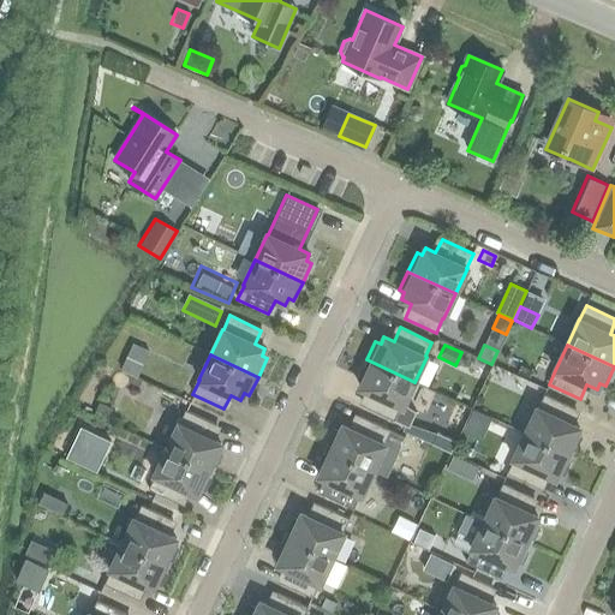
[(141,366),(126,359),(120,371),(136,378),(141,366)]
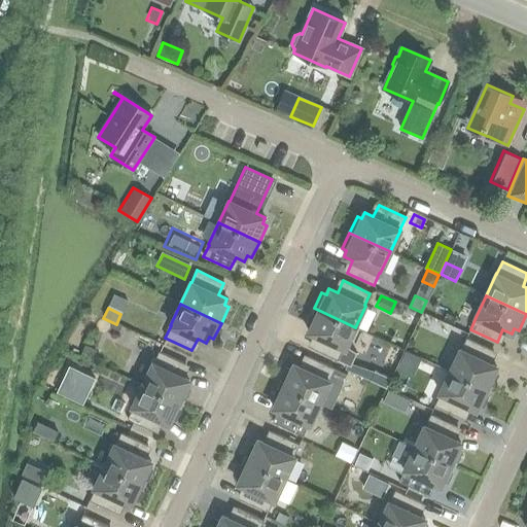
[(345,349),(355,327),(314,308),(307,324),(311,326),(309,332),(317,337),(312,348),(349,365),(355,353),(345,349)]
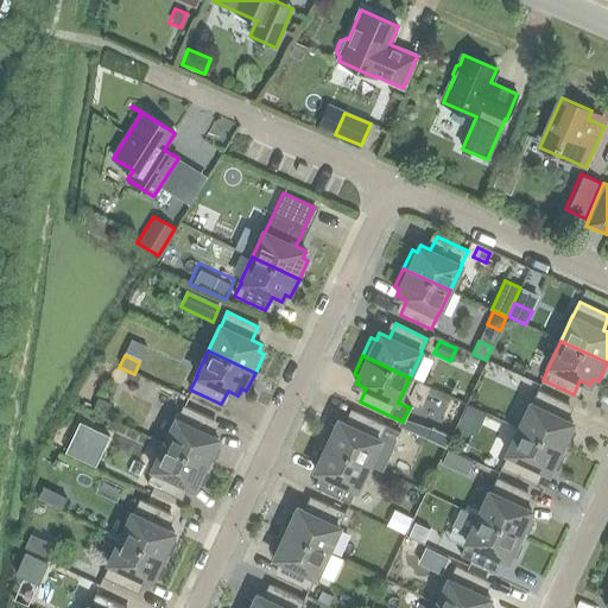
[(563,418),(569,404),(538,390),(532,404),(531,403),(519,429),(565,450),(575,432),(569,430),(572,423),(563,418)]
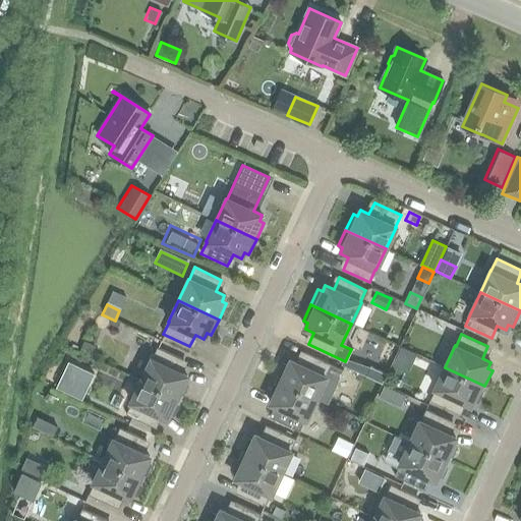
[(94,345),(82,340),(78,351),(90,355),(94,345)]
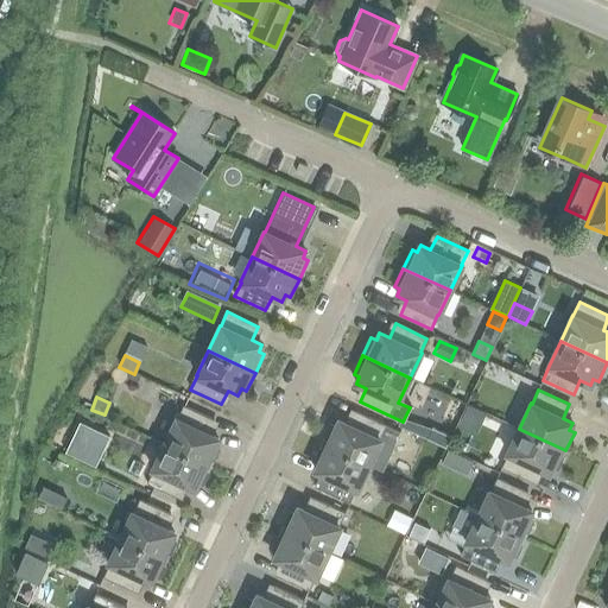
[(211,466),(220,448),(215,445),(217,438),(208,434),(214,420),(183,405),(177,419),(176,419),(164,444),(211,466)]
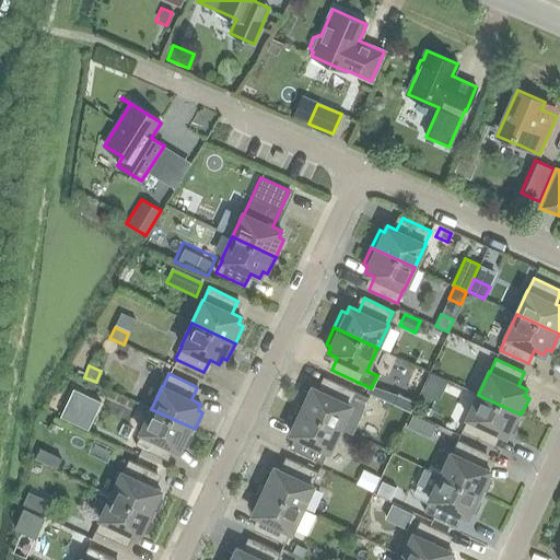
[(368,398),(356,392),(327,378),(321,392),(312,387),(308,393),(304,391),(296,408),(339,428),(352,434),(363,410),(362,409),(368,398)]
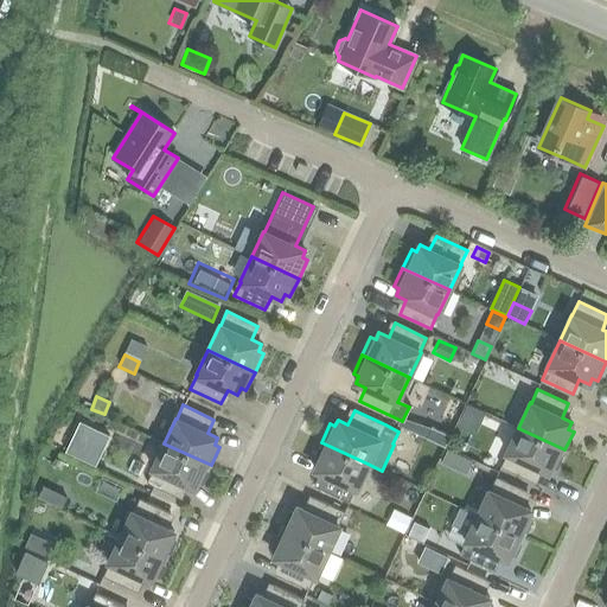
[(109,435),(80,422),(65,453),(95,467),(109,435)]
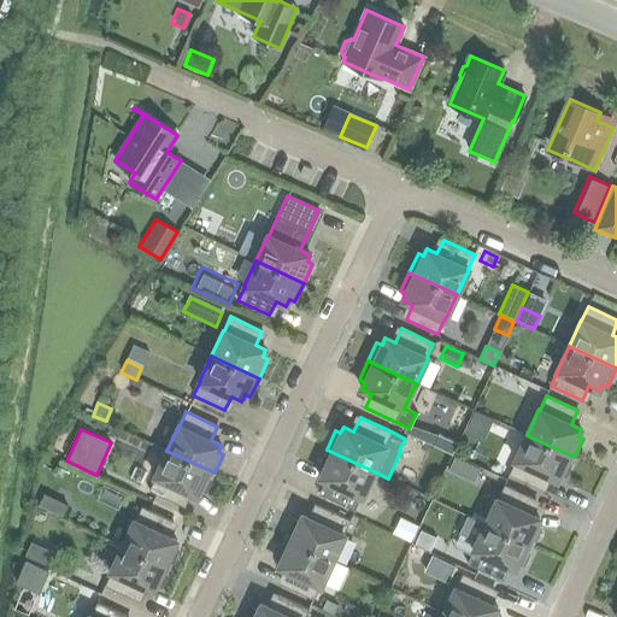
[(438,434),(433,446),(452,454),(457,444),(438,434)]
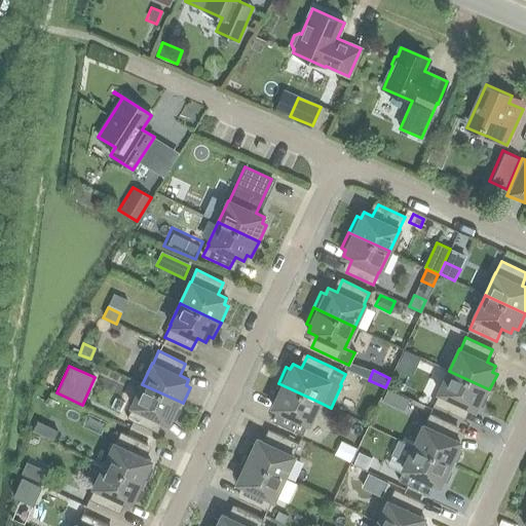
[(482,406),(489,389),(449,371),(439,392),(440,392),(434,405),(460,417),(466,405),(475,409),(478,404),(482,406)]
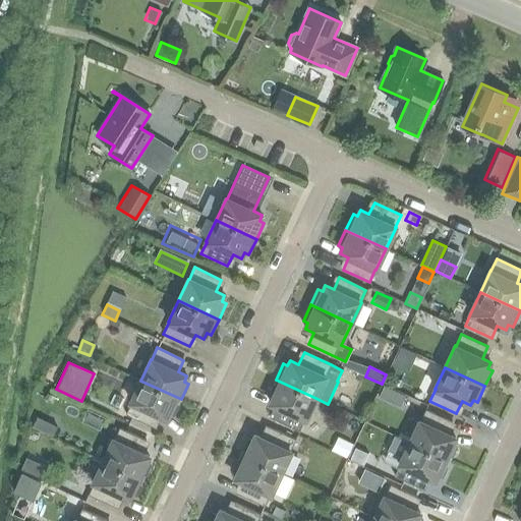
[(305,420),(315,398),(276,380),(268,396),(273,398),(270,403),(279,407),(273,419),(299,431),(305,419),(305,420)]
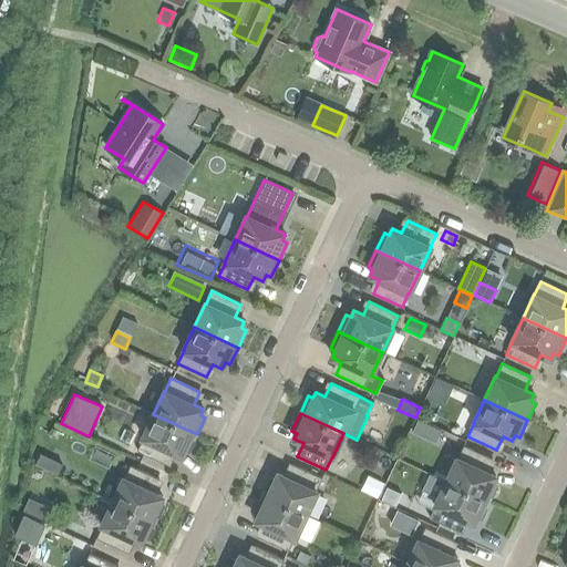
[(188,452),(197,434),(153,414),(142,437),(143,437),(137,451),(165,464),(172,452),(181,456),(184,450),(188,452)]
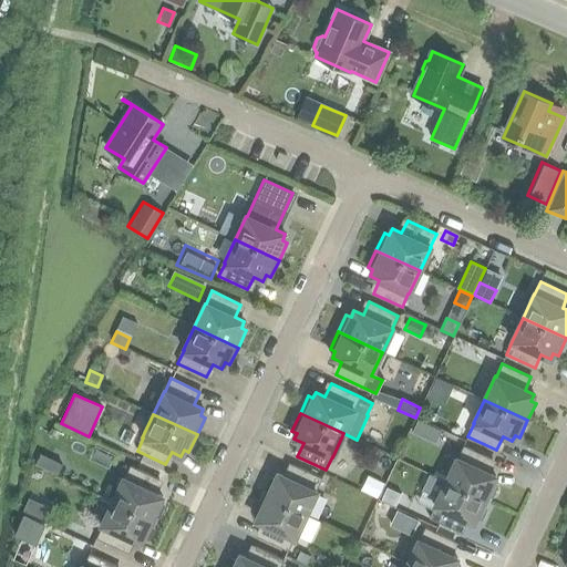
[(493,482),(495,476),(486,472),(492,459),(463,445),(457,459),(456,457),(445,482),(490,502),(497,485),(493,482)]
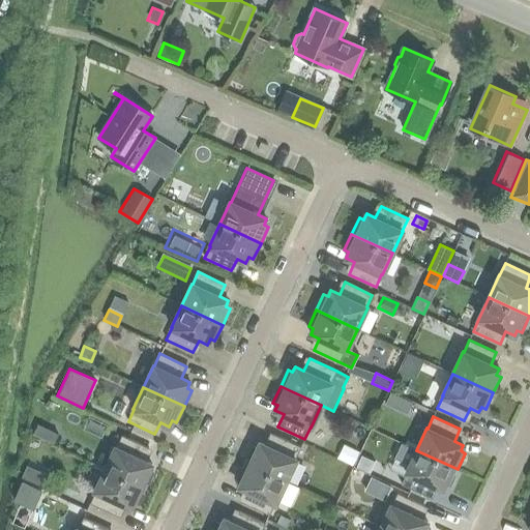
[(37,423),(33,434),(54,444),(59,434),(37,423)]
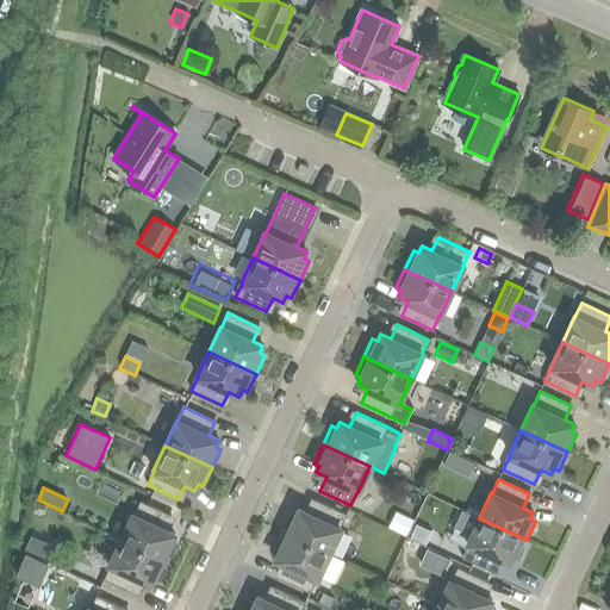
[(168,562),(176,543),(172,541),(174,534),(165,529),(170,516),(139,500),(134,515),(132,515),(120,540),(168,562)]
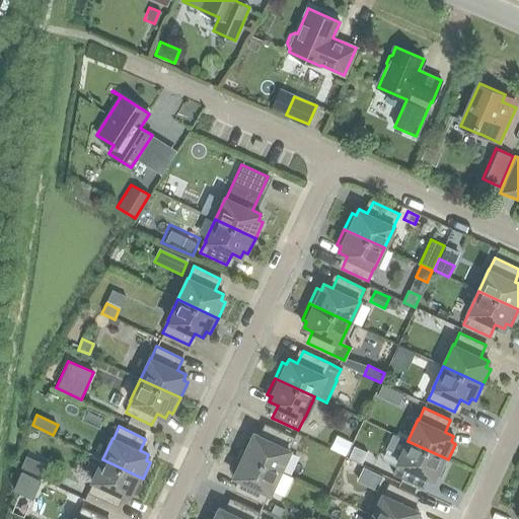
[(280,471),(290,450),(289,449),(295,438),(269,426),(263,437),(254,433),(251,439),(247,437),(239,452),(280,471)]
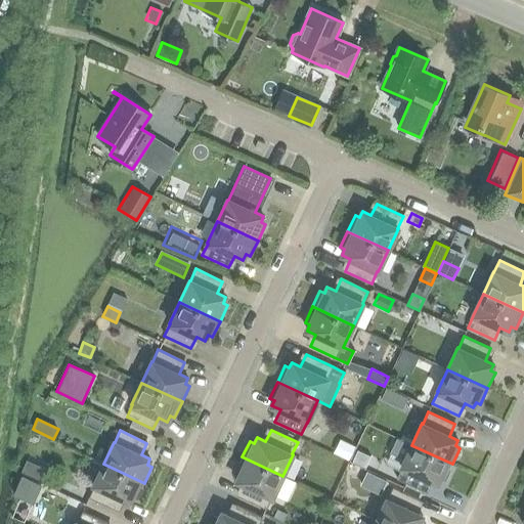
[(452,464),(411,445),(397,438),(390,452),(404,460),(401,467),(402,467),(396,479),(424,491),(429,479),(437,483),(440,478),(444,480),(452,464)]
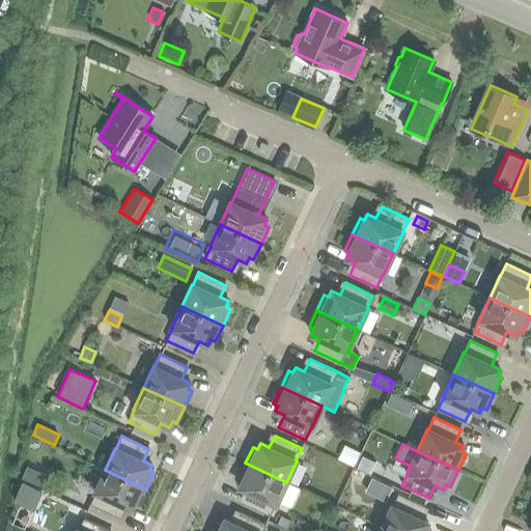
[(344,447),(338,460),(353,467),(359,455),(359,454),(344,447)]
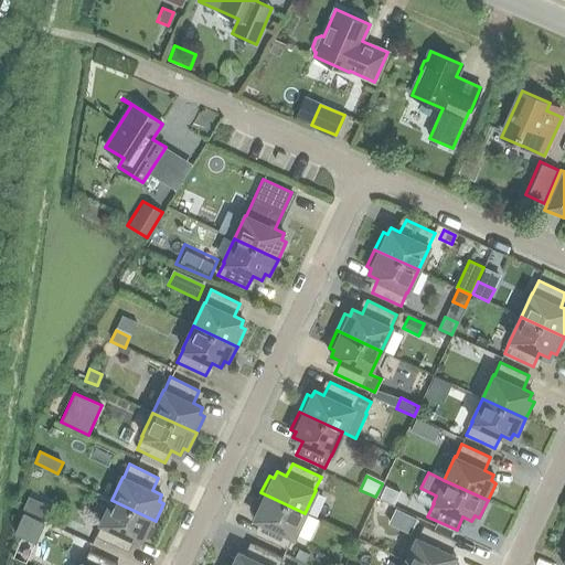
[(396,491),(382,484),(375,497),(391,504),(396,491)]
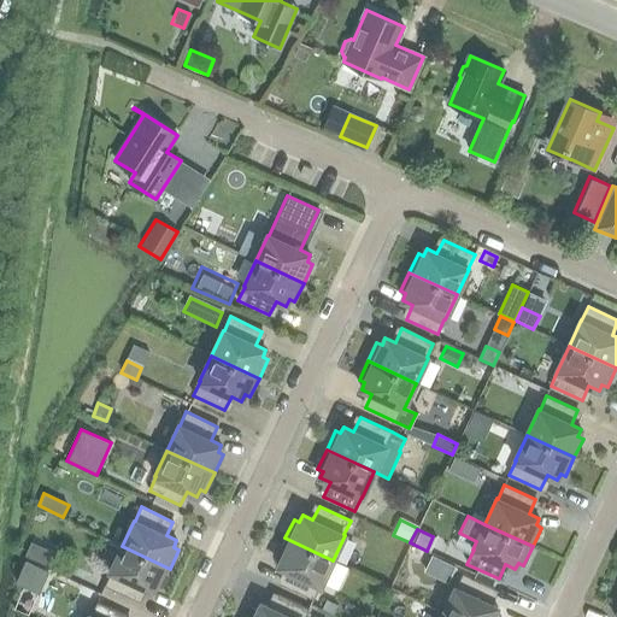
[(321,586),(333,560),(285,538),(276,557),(281,559),(278,566),(288,571),(282,585),(313,599),(319,586),(321,586)]
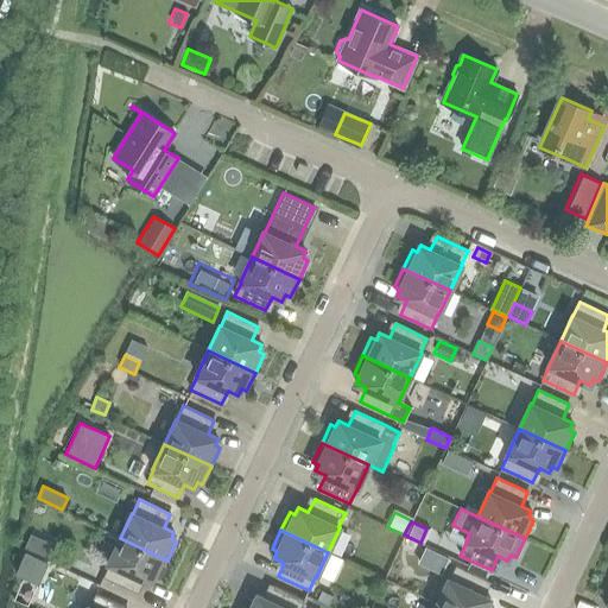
[(159,578),(168,561),(120,538),(108,563),(109,563),(103,577),(134,591),(140,578),(151,583),(153,576),(159,578)]
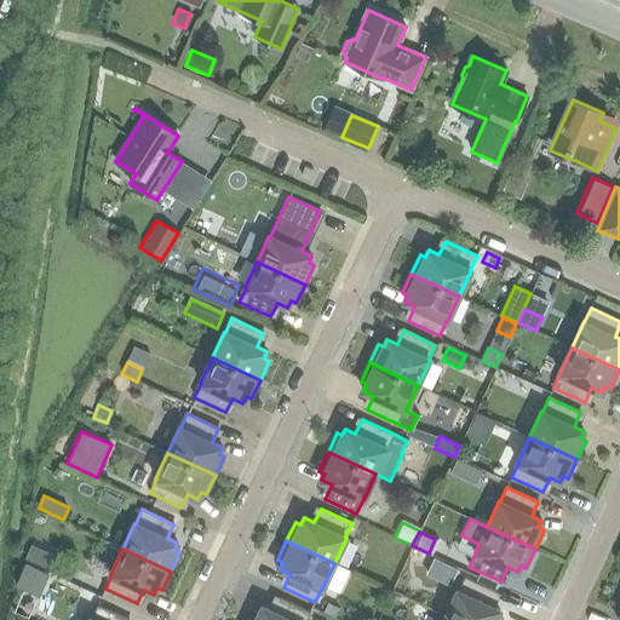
[(45,551),(39,566),(51,570),(58,557),(45,551)]
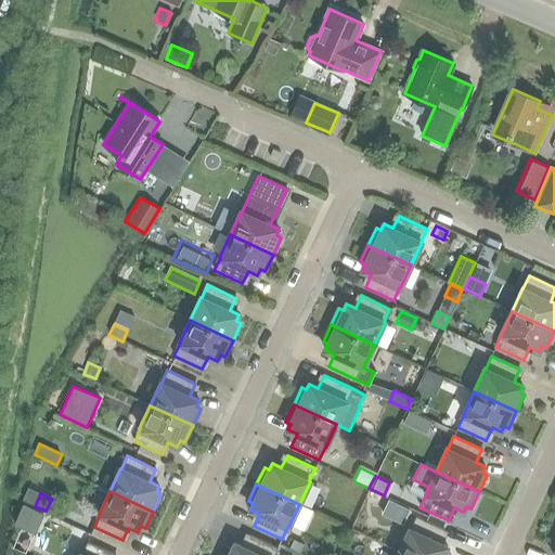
[(390,500),(383,514),(403,523),(410,510),(390,500)]
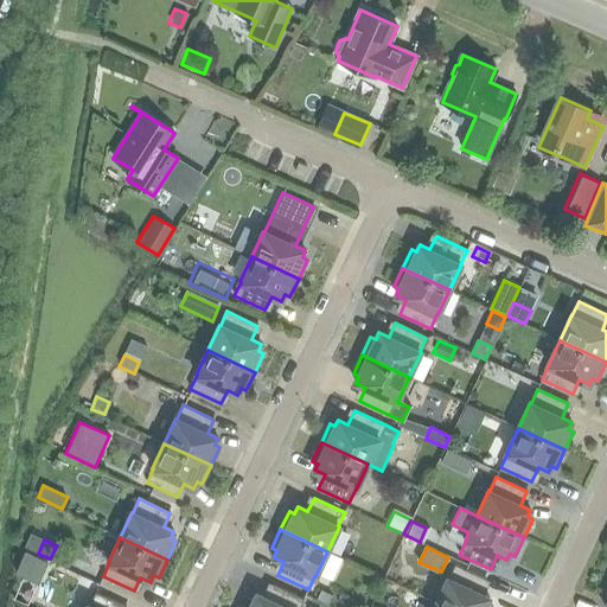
[(16,575),(36,583),(45,563),(26,554),(16,575)]
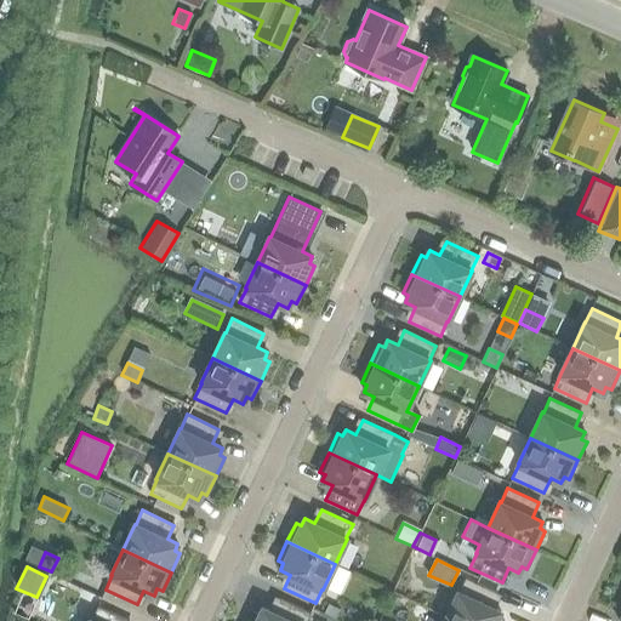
[(490,607),(497,592),(465,577),(459,592),(457,591),(445,617),(454,620),(502,620),(497,619),(501,611),(490,607)]
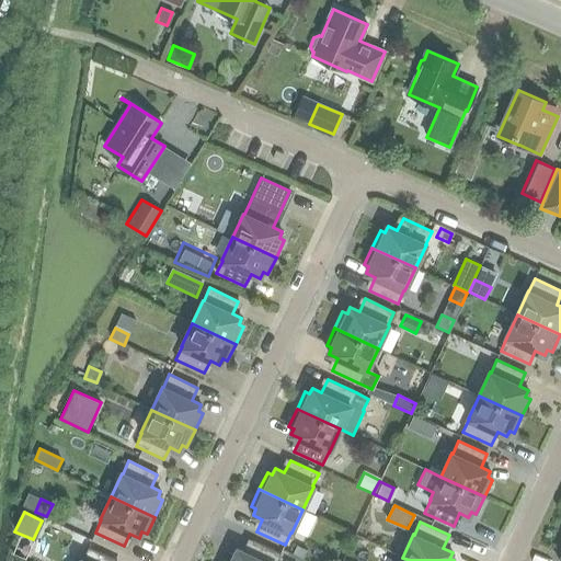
[(277,560),(281,553),(252,540),(247,553),(237,549),(235,556),(229,552),(225,560),(277,560)]
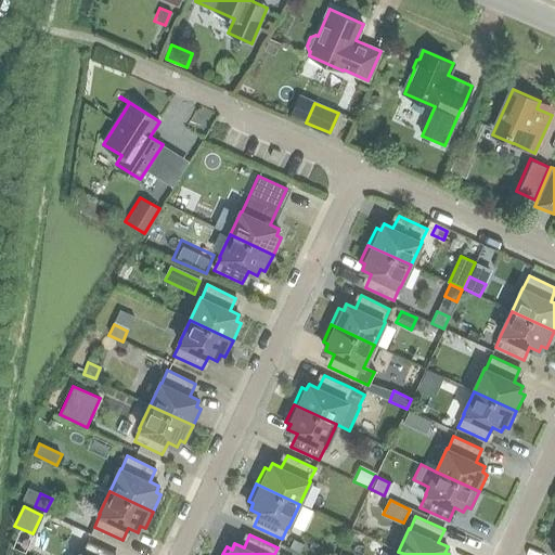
[(289,547),(300,553),(305,544),(293,539),(289,547)]
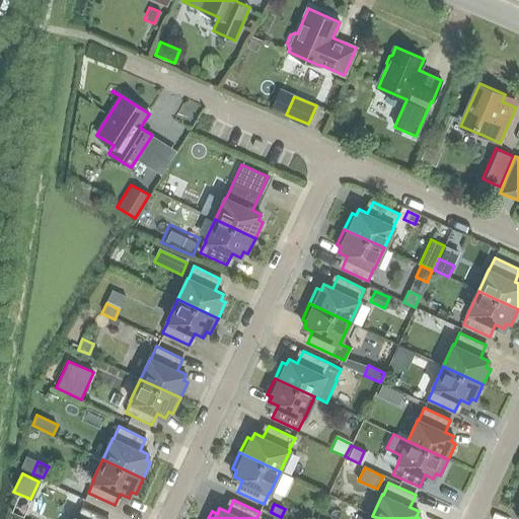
[(107,518),(81,506),(76,518),(75,518),(74,518),(107,518)]
